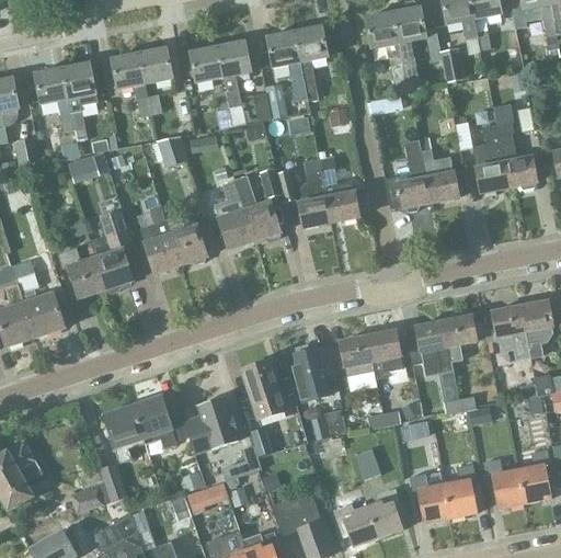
[(468,40),(478,37),(473,20),(469,0),(441,0),(445,25),(462,21),(466,40),(468,40)]
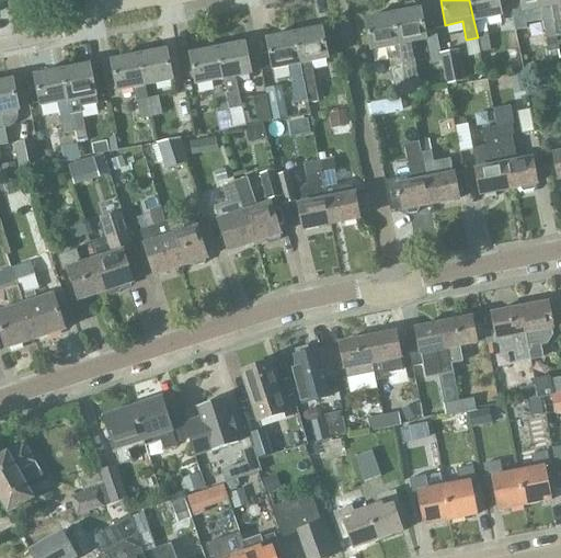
[(469,0),(473,20),(478,37),(480,48),(480,50),(490,48),(483,18),(501,14),(499,0),(469,0)]
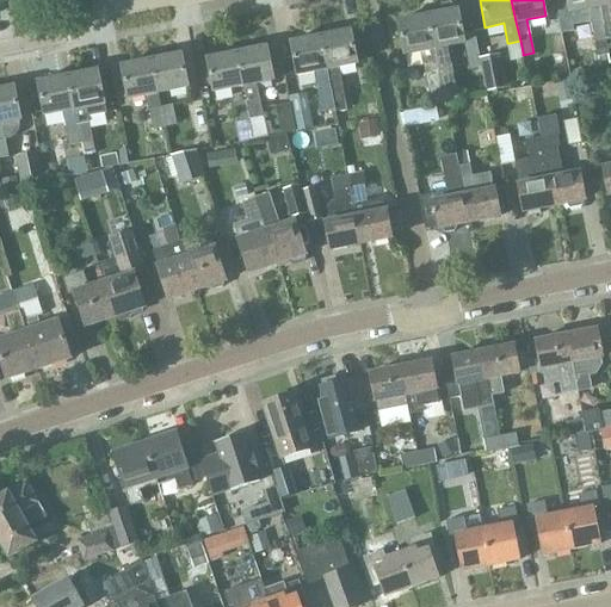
[(610,63),(605,37),(598,5),(597,0),(555,0),(561,30),(574,28),(573,22),(591,19),(599,66),(610,63)]
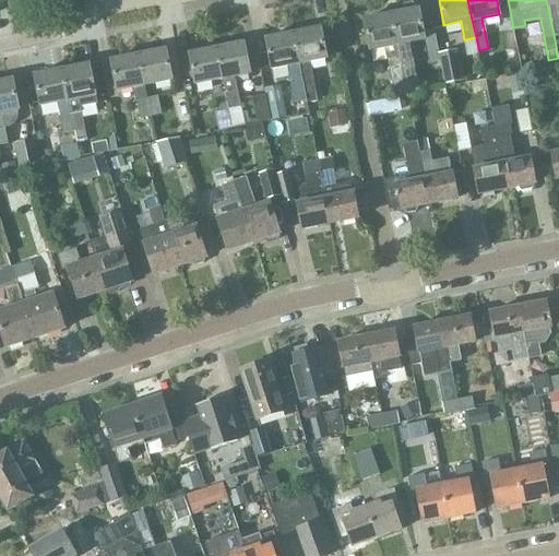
[(558,32),(558,0),(546,0),(547,4),(554,34),(558,32)]
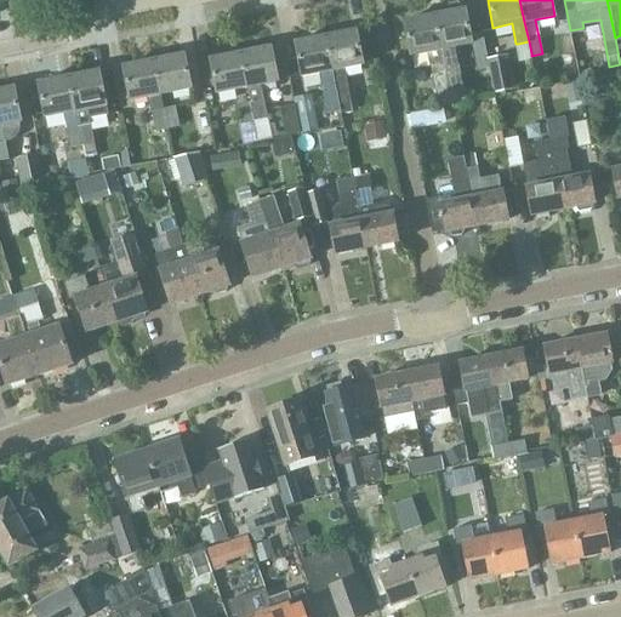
[(466,6),(434,12),(442,47),(451,95),(465,92),(455,45),(472,41),(471,32),(466,6)]
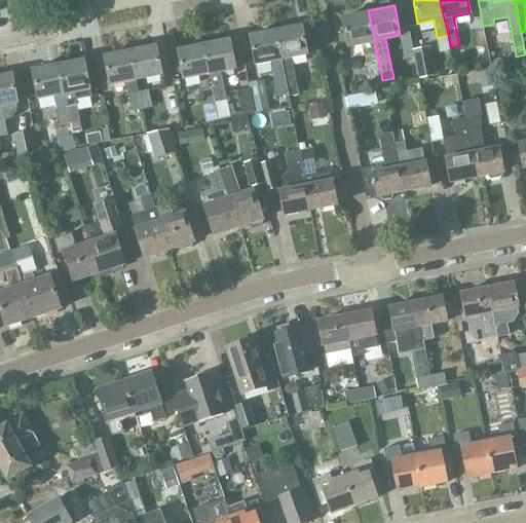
[(368,10),(342,15),(348,45),(363,42),(371,82),(381,80),(382,80),(374,40),(368,10)]
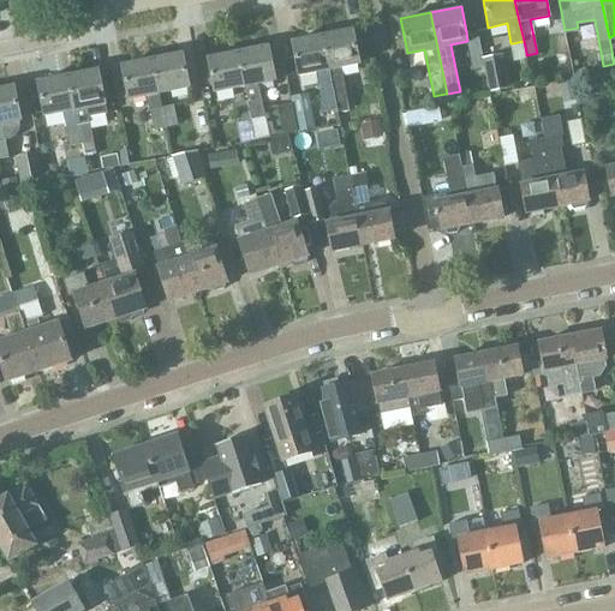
[(353,28),(323,34),(329,67),(336,101),(347,99),(341,65),(360,61),(353,28)]
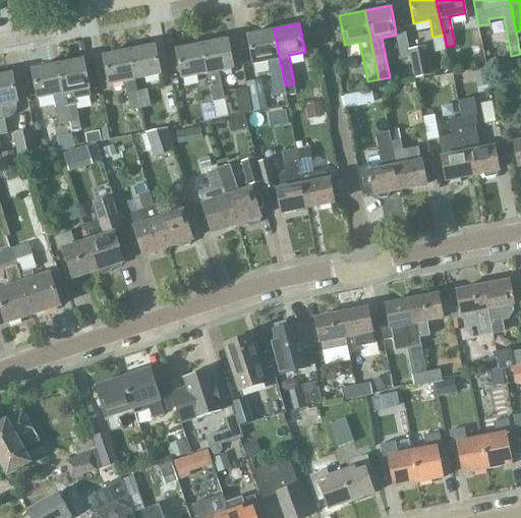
[(274,29),(248,34),(253,62),(269,59),(275,94),(283,92),(286,92),(285,85),(279,57),(274,29)]
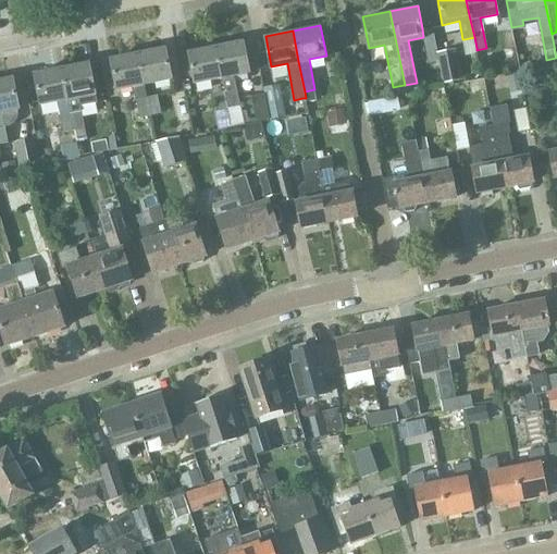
[(474,37),(465,39),(467,50),(477,48),(474,37)]
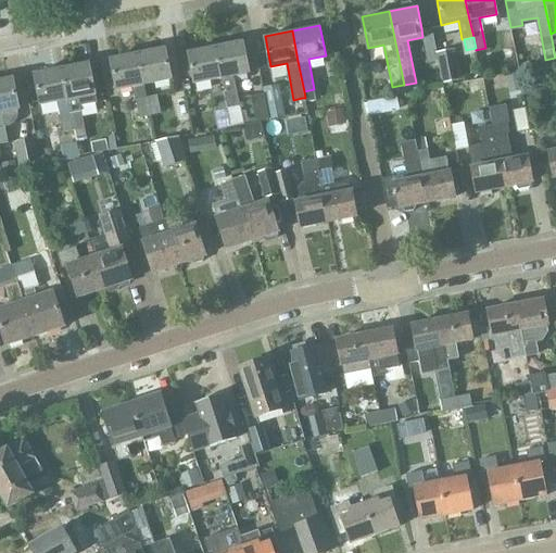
[(243,40),(216,46),(223,76),(225,89),(228,105),(240,103),(235,74),(250,71),(243,40)]
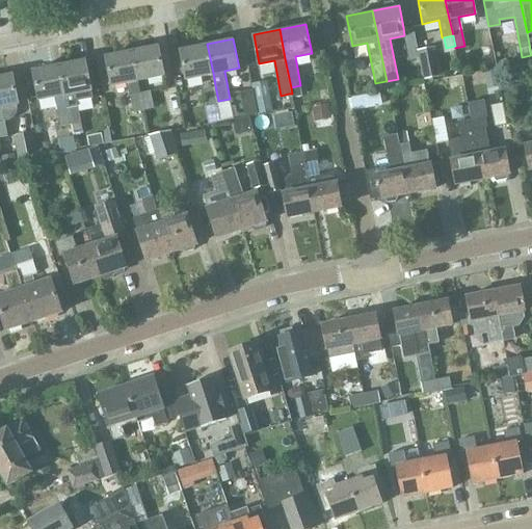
[(207,44),(181,49),(186,78),(213,73),(207,44)]
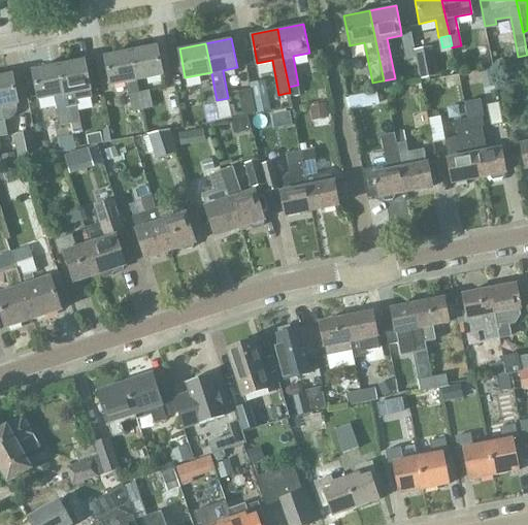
[(157,44),(131,50),(137,78),(163,73),(157,44)]
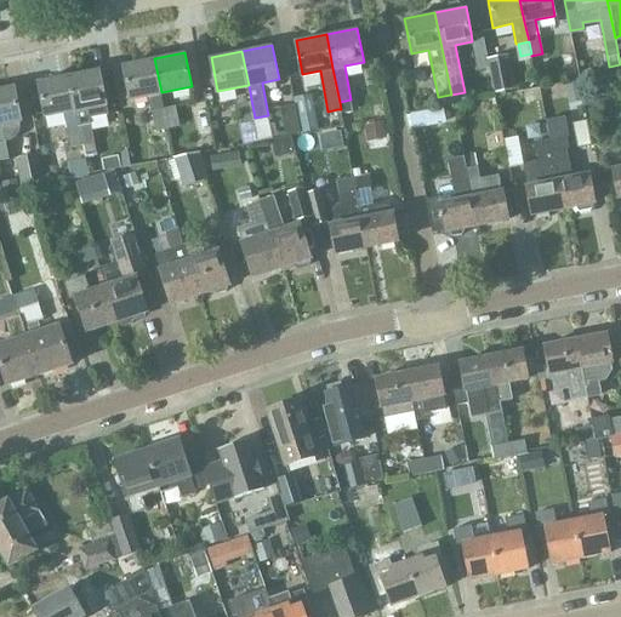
[(508,52),(488,57),(490,66),(494,90),(514,86),(508,52)]
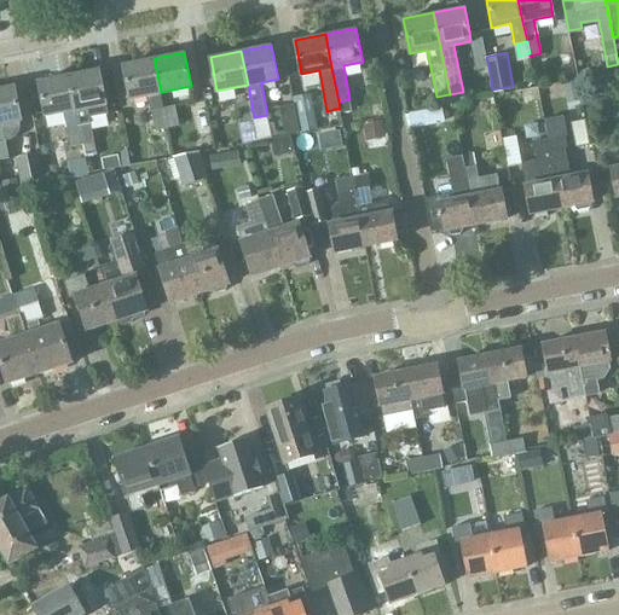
[(154,58),(123,64),(131,98),(149,94),(155,128),(167,125),(163,106),(161,92),(154,58)]
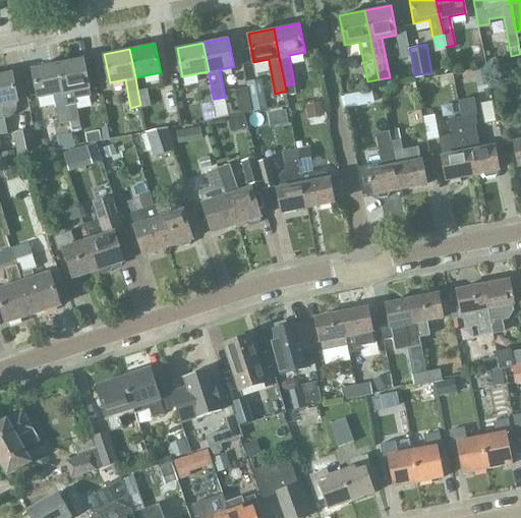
[(83,57),(58,62),(64,92),(66,104),(69,119),(71,130),(81,128),(79,117),(75,98),(92,95),(83,57)]
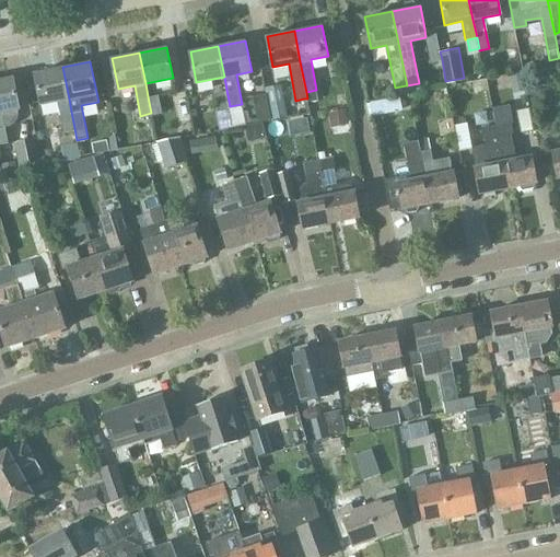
[(62,67),(35,72),(42,104),(58,101),(60,114),(71,112),(69,99),(62,67)]
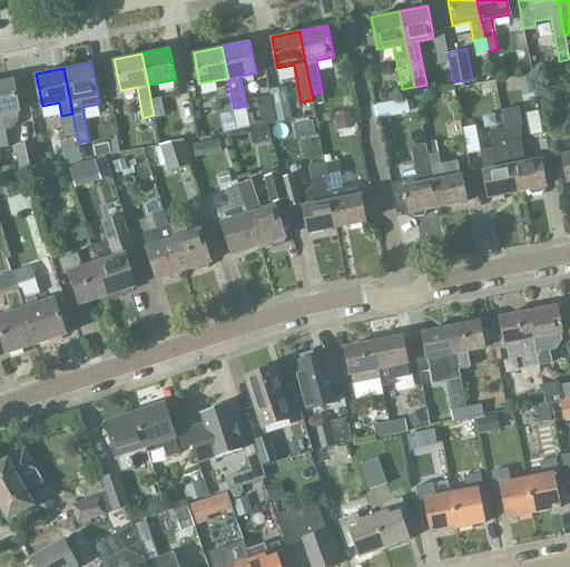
[(12,78),(0,80),(0,147),(8,146),(5,128),(6,128),(10,127),(13,125),(16,121),(18,117),(16,110),(20,109),(13,78),(12,78)]
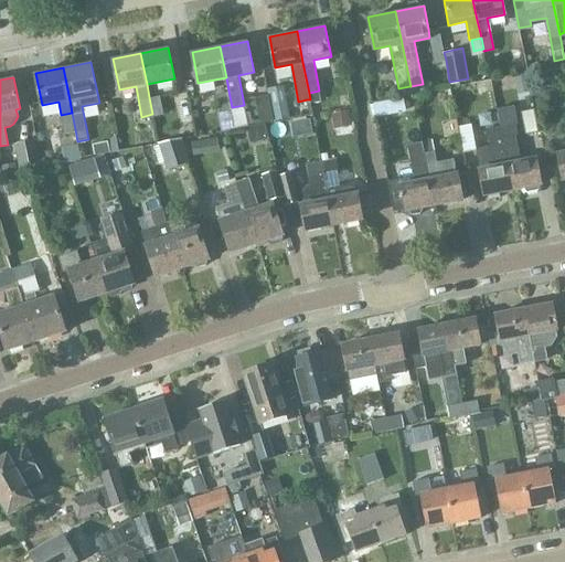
[(228,91),(217,93),(221,109),(221,110),(231,108),(232,107),(228,91)]
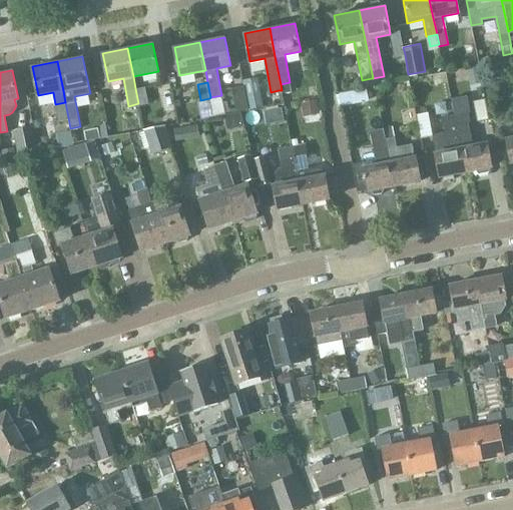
[(243,84),(231,86),(236,110),(248,108),(243,84)]
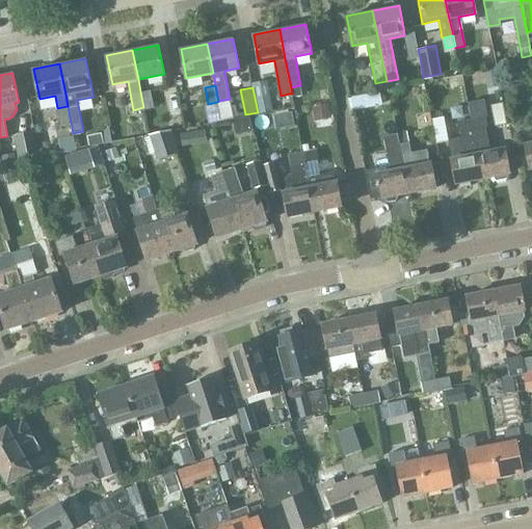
[(317,93),(320,106),(334,103),(329,88),(317,93)]
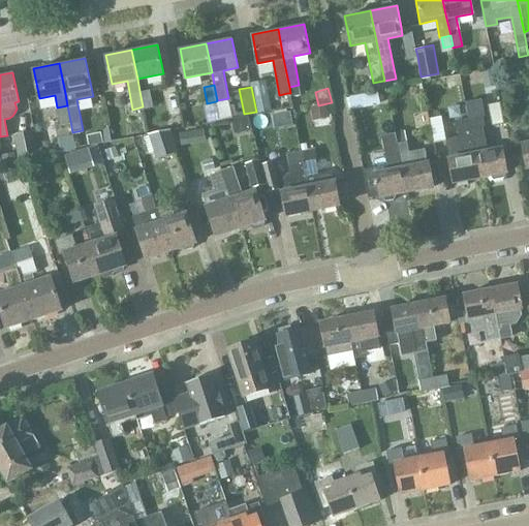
[(150,89),(139,91),(143,106),(153,104),(150,89)]
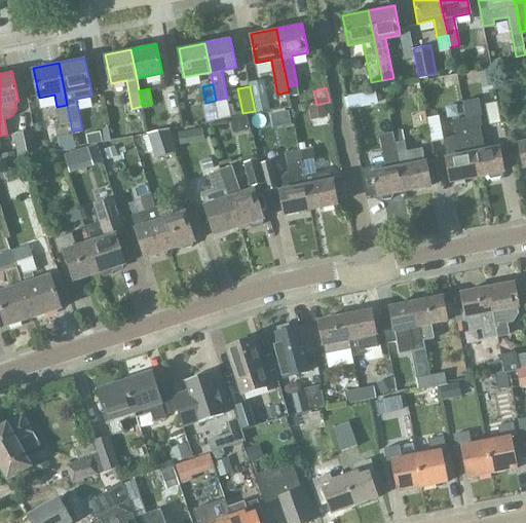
[(267,95),(254,98),(256,110),(269,108),(267,95)]
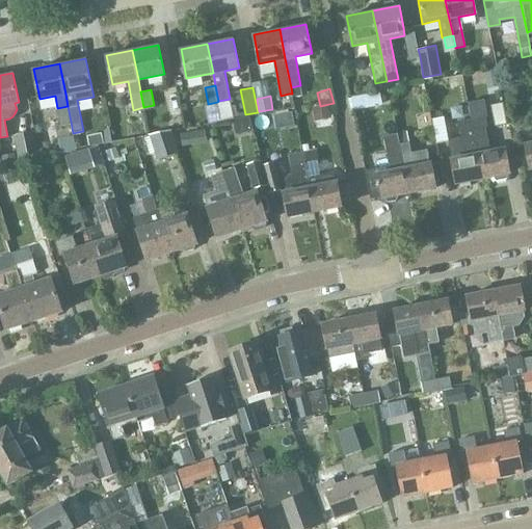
[(398,96),(382,97),(383,117),(399,116),(398,96)]
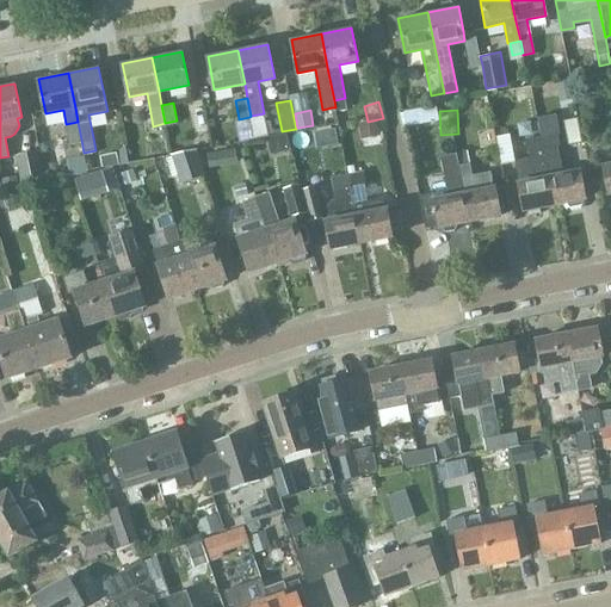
[(556,112),(536,116),(539,135),(554,204),(567,200),(571,205),(581,203),(582,198),(584,198),(579,169),(563,173),(557,146),(560,144),(557,132),(560,131),(556,112)]
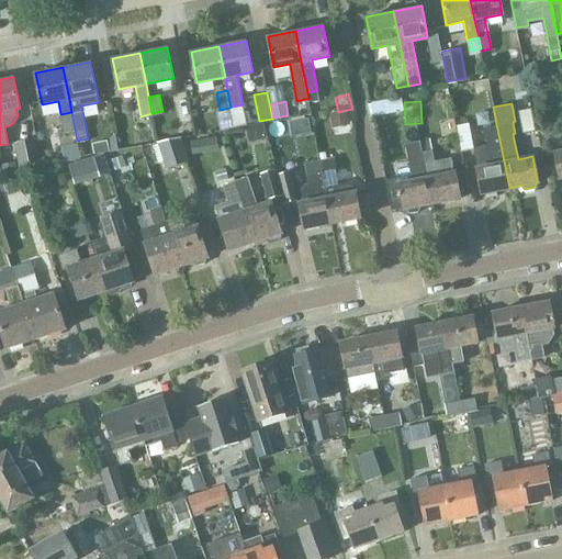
[(462,135),(475,135),(474,108),(461,109),(462,135)]
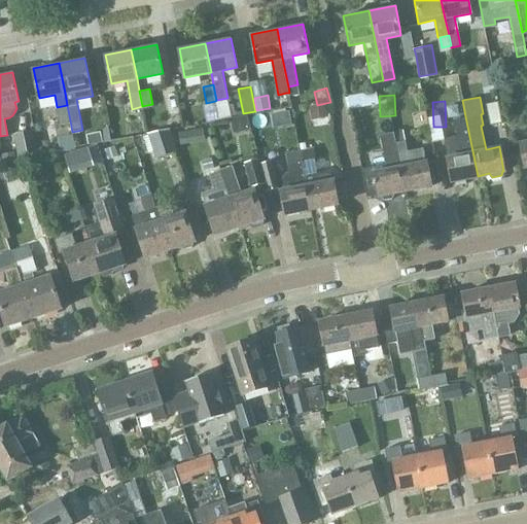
[(503,123),(499,101),(486,104),(490,126),(503,123)]
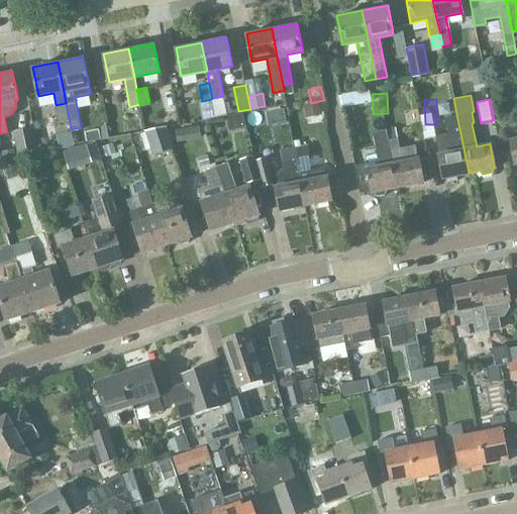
[(66,103),(56,105),(59,120),(69,118),(66,103)]
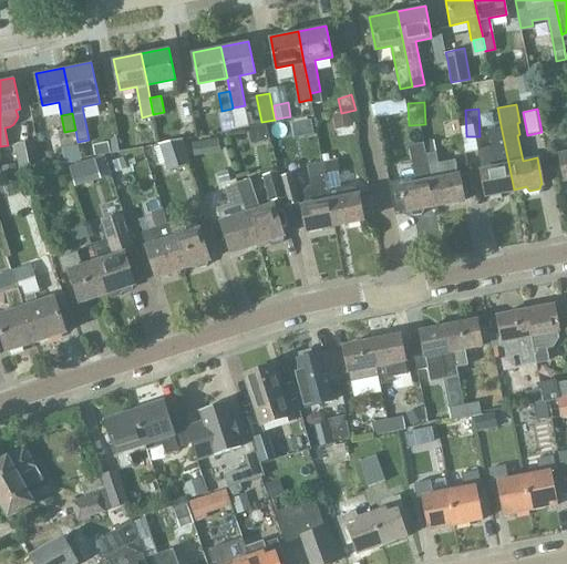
[(481,168),(485,195),(514,190),(501,125),(486,129),(488,140),(490,140),(491,145),(476,147),(481,168)]
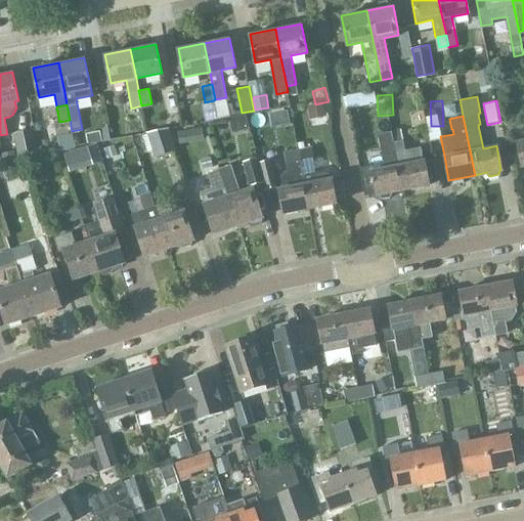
[(168,127),(147,131),(156,156),(175,148),(168,127)]
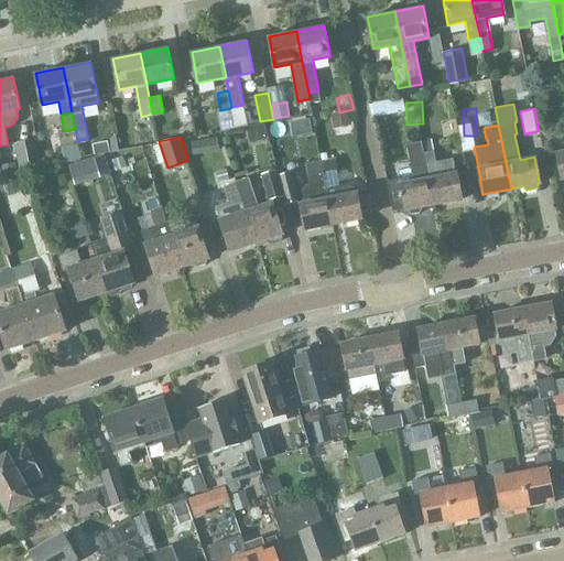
[(117,138),(108,139),(109,150),(119,149),(117,138)]
